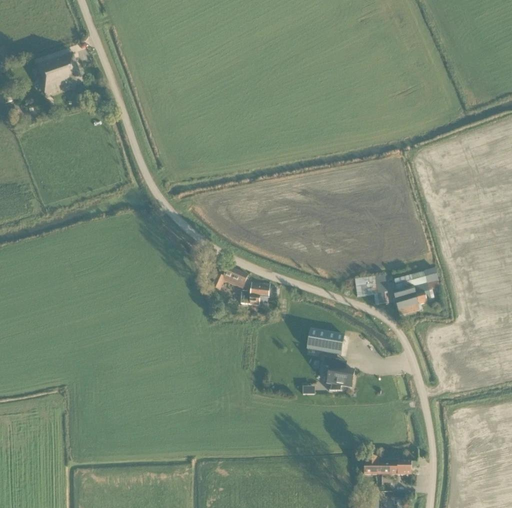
[(45,91),(83,79),(73,51),(36,63),(45,91)]
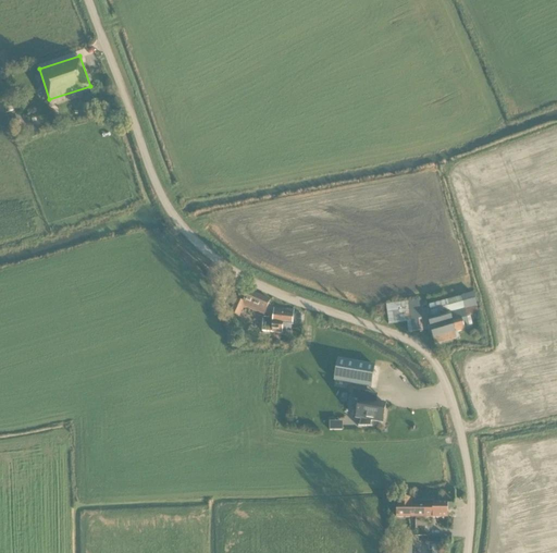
[(14,115),(11,124),(20,128),(23,119),(14,115)]
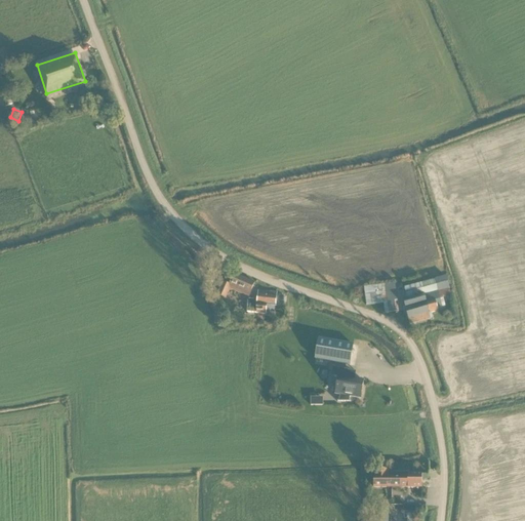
[(248,294),(255,279),(235,270),(229,281),(223,278),(216,291),(226,295),(230,286),(248,294)]
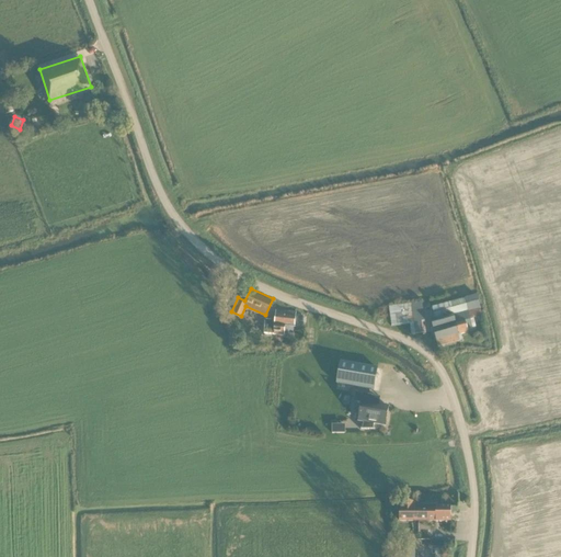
[(459,337),(461,336),(460,331),(472,328),(469,316),(481,313),(476,294),(449,300),(449,299),(432,305),(435,316),(431,317),(437,343),(459,338),(459,337)]
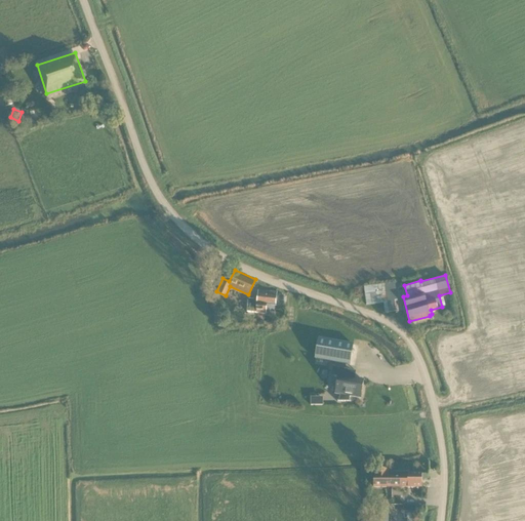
[(363,283),(364,291),(366,303),(384,301),(385,310),(398,308),(395,280),(363,283)]
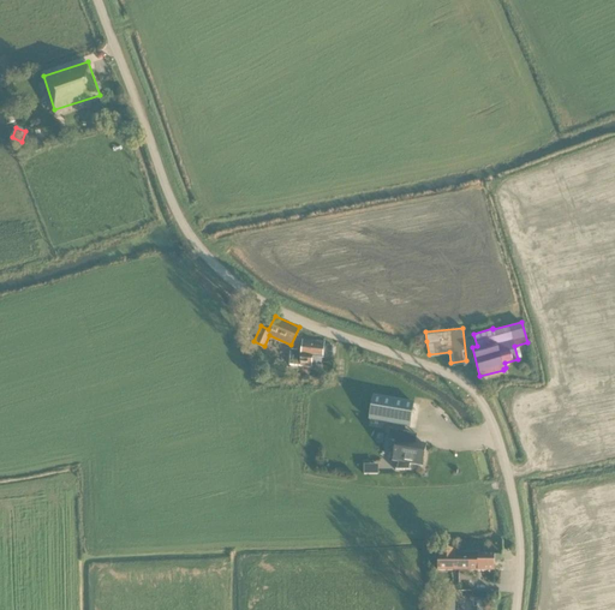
[(311,353),(312,338),(302,336),(300,348),(290,347),(288,362),(310,364),(311,353)]
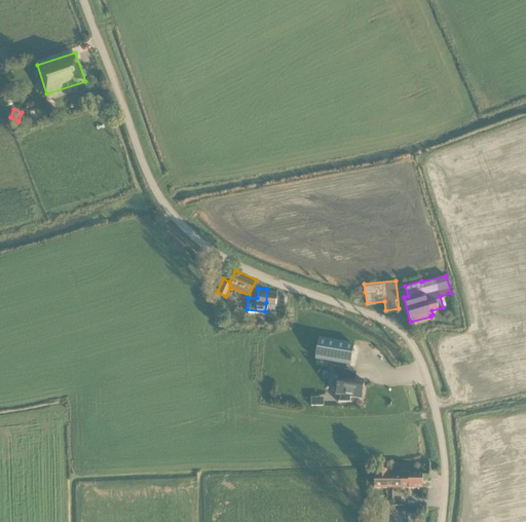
[(267,289),(266,302),(275,303),(276,290),(267,289)]
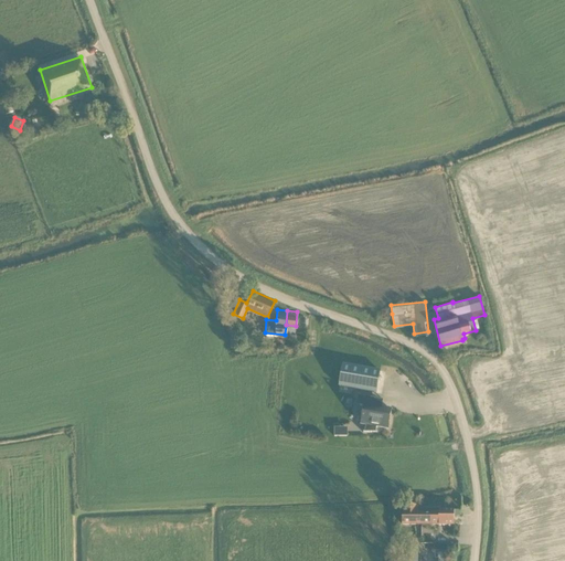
[(380,368),(342,361),(339,383),(376,390),(380,368)]
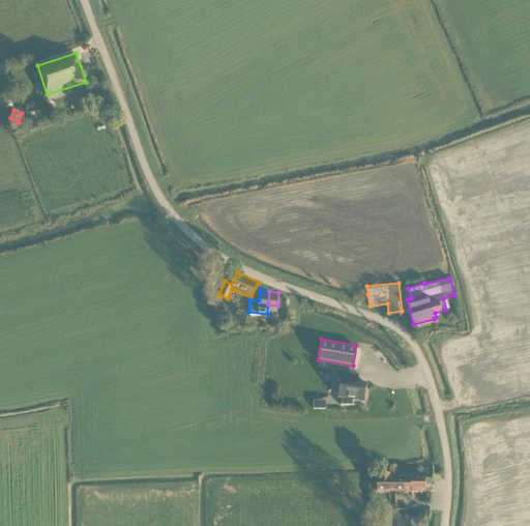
[(335,368),(333,376),(342,378),(339,395),(343,396),(342,402),(341,402),(341,403),(354,403),(354,402),(352,402),(353,397),(363,399),(366,382),(350,379),(352,371),(335,368)]
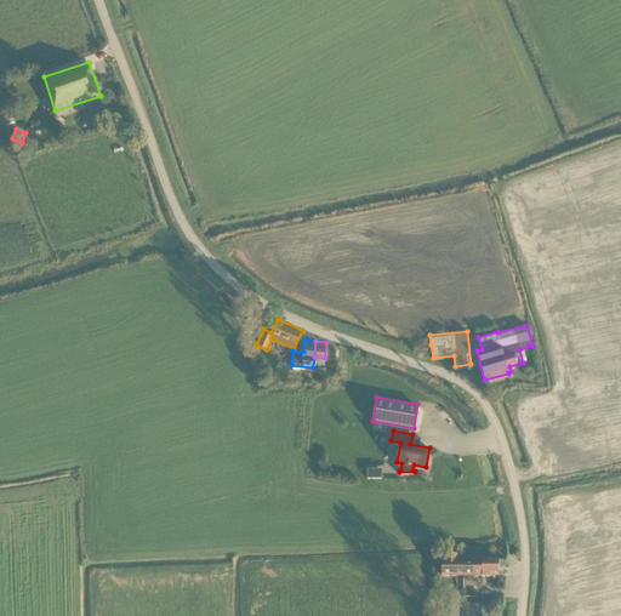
[(369,475),(383,475),(382,466),(369,467),(369,475)]
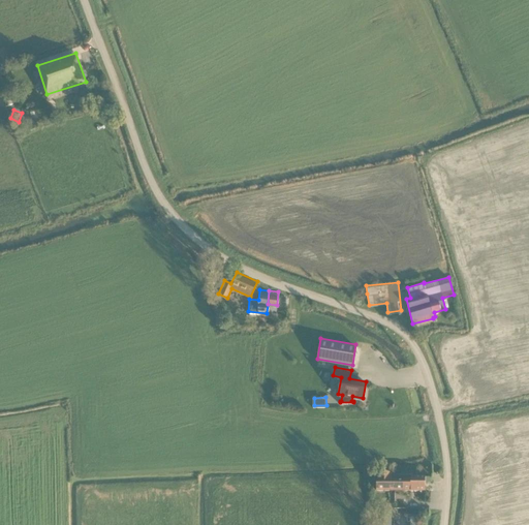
[(394,476),(393,476),(391,476),(391,470),(377,470),(377,476),(376,476),(376,488),(393,488),(394,476)]
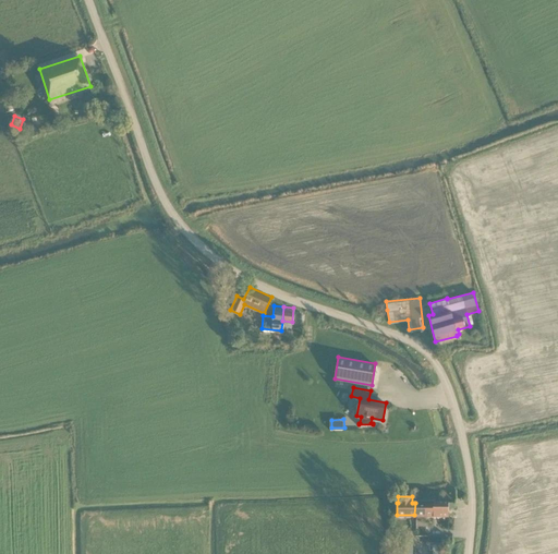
[(415,503),(414,515),(433,515),(448,516),(448,506),(453,506),(453,501),(433,501),(433,500),(414,500),(414,503),(415,503)]
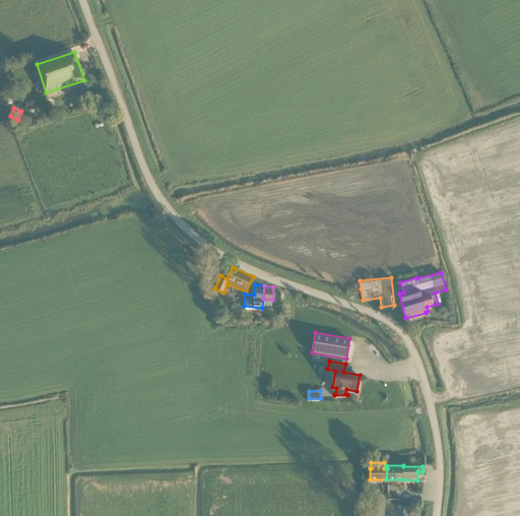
[(383,515),(384,501),(370,500),(369,515),(383,515)]
